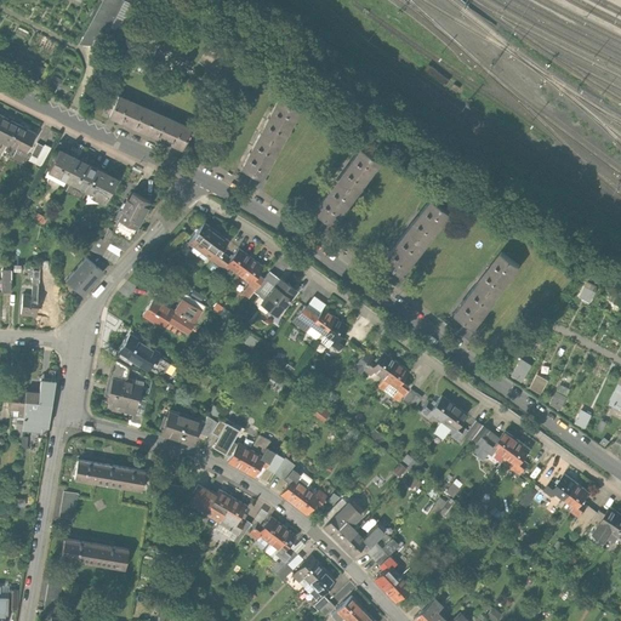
[(123,0),(102,0),(79,45),(84,46),(91,46),(96,45),(100,39),(103,40),(125,1),(123,0)]
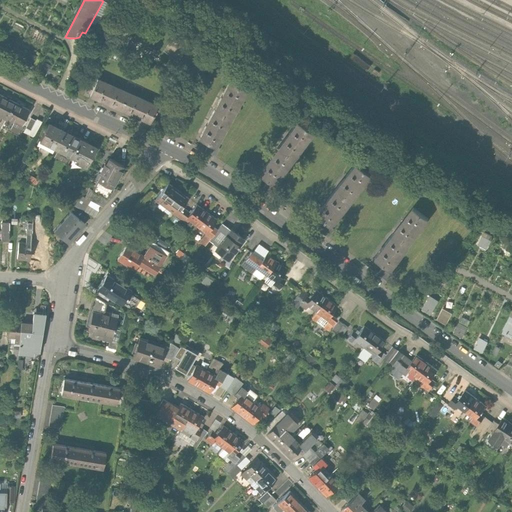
[(369,71),(353,58),(350,62),(366,74),(369,71)]
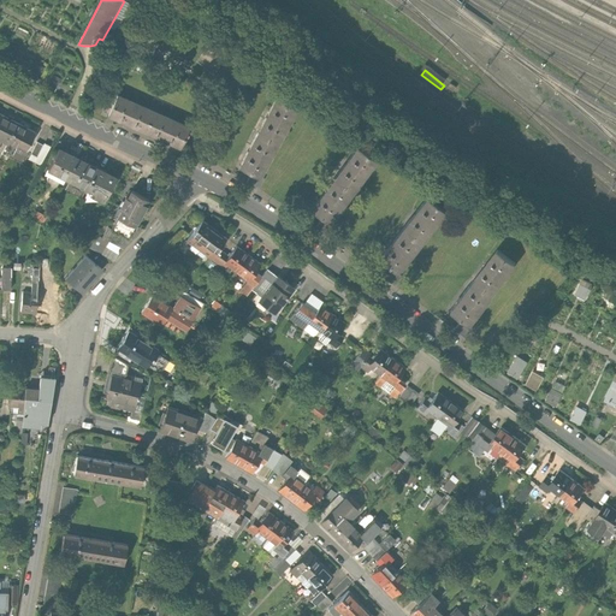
[(107,117),(144,135),(155,112),(117,94),(107,117)]
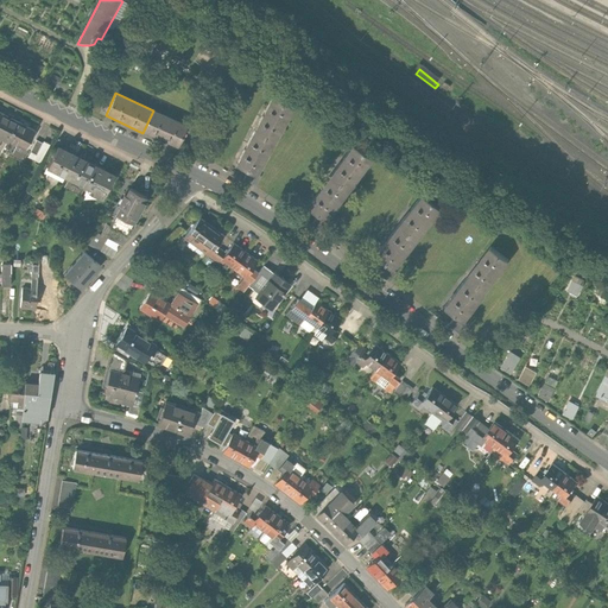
[(272,97),(254,132),(276,143),(293,108),(272,97)]
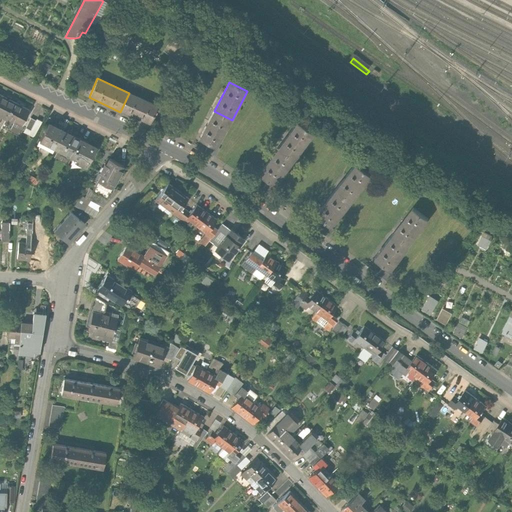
[(158,106),(129,93),(120,112),(150,125),(158,106)]
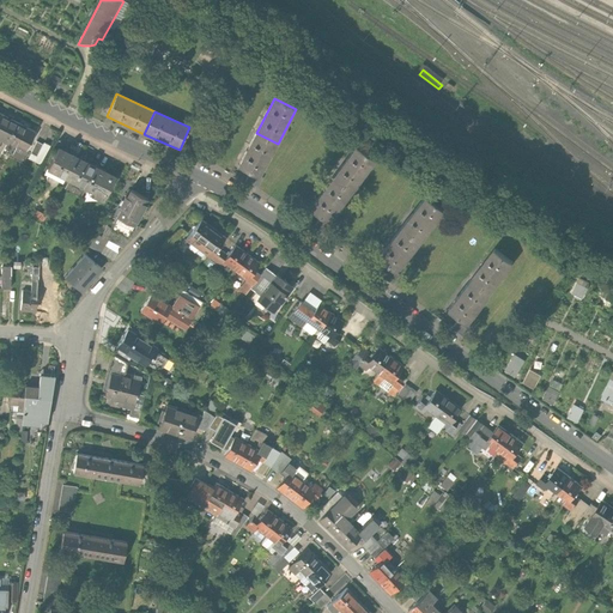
[(0,140),(6,144),(17,123),(0,115),(0,140)]
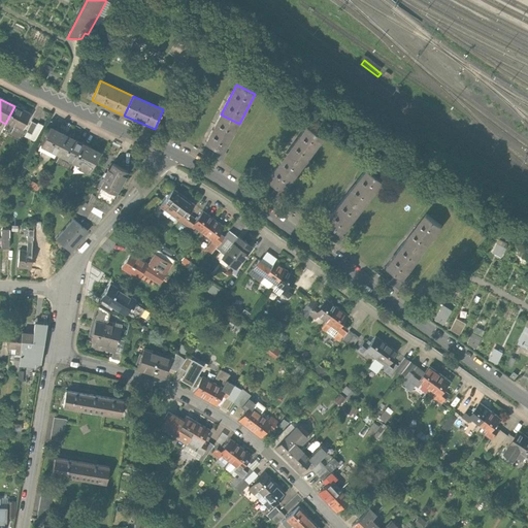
[(31,114),(14,106),(5,124),(13,128),(9,136),(18,140),(31,114)]
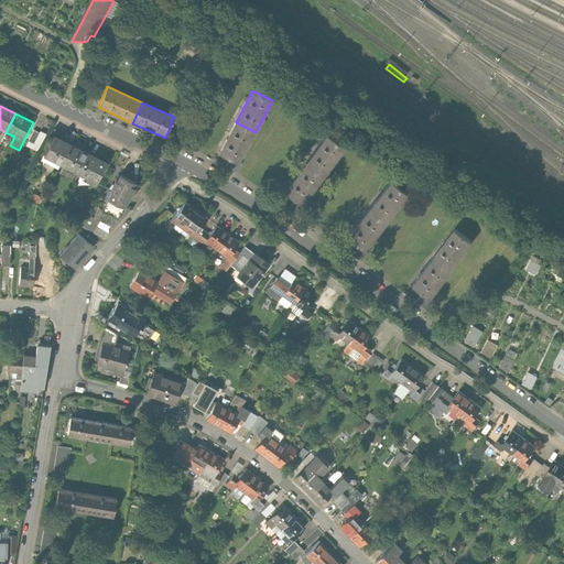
[(240,163),(256,132),(236,122),(220,153),(231,159),(240,163)]
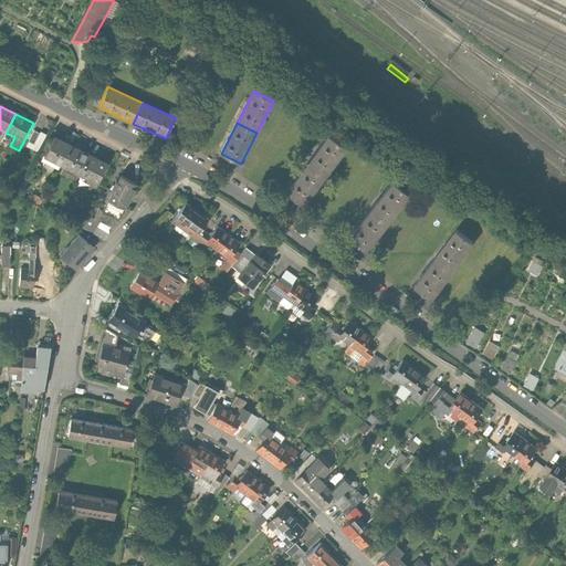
[(39,134),(33,130),(25,147),(37,154),(46,135),(40,132),(39,134)]
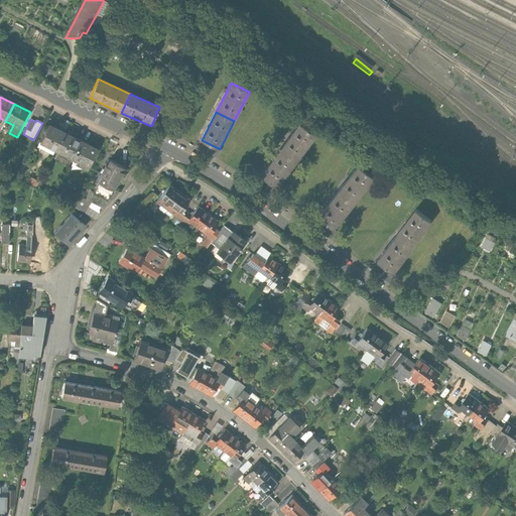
[(39,144),(55,152),(66,132),(49,124),(39,144)]
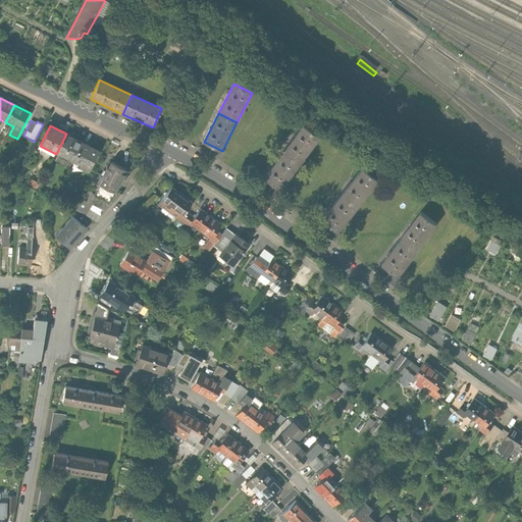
[(304,125),(283,151),(301,164),(321,138),(304,125)]
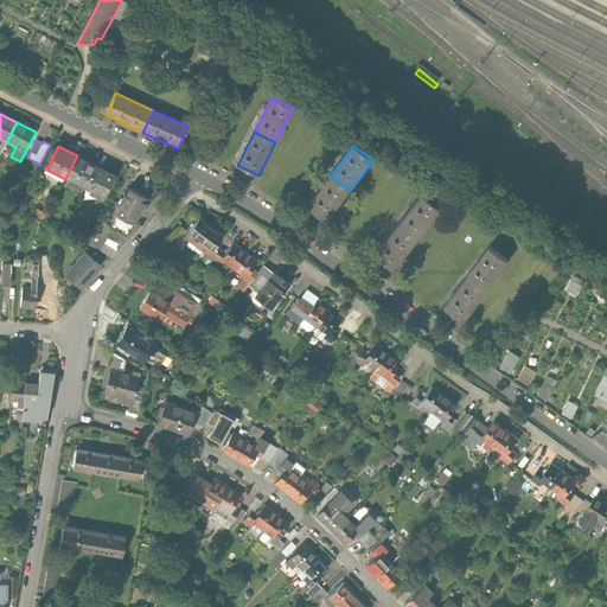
[(65,179),(84,189),(97,166),(77,155),(65,179)]
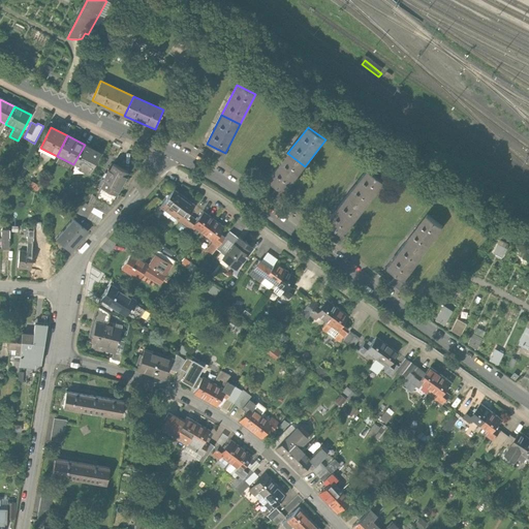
[(101,153),(85,145),(73,164),(81,168),(80,170),(89,176),(101,153)]
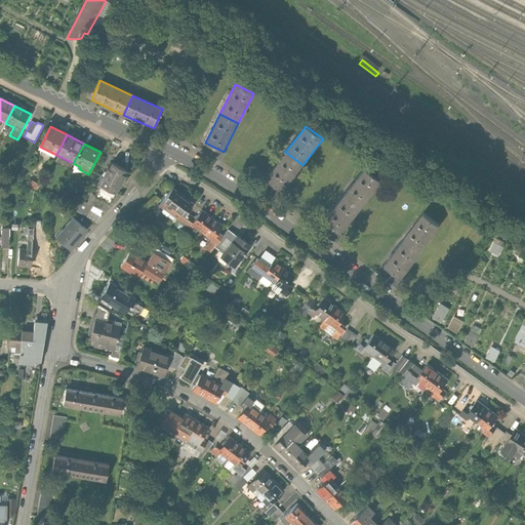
[(224,152),(215,148),(210,157),(220,162),(226,154),(224,152)]
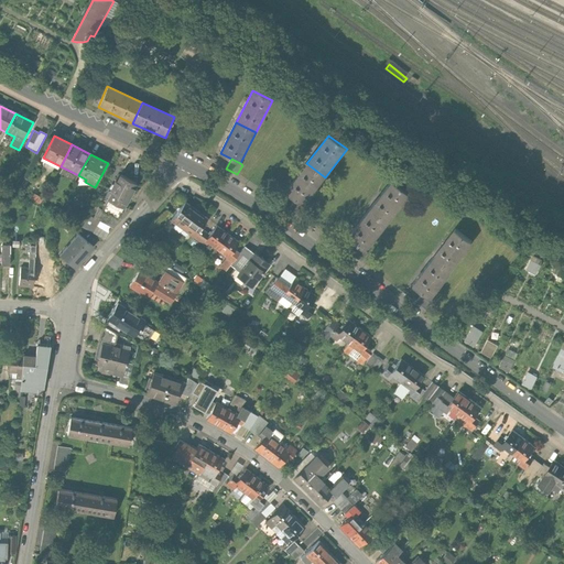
[(303,206),(325,177),(306,163),(284,192),(296,202),(303,206)]
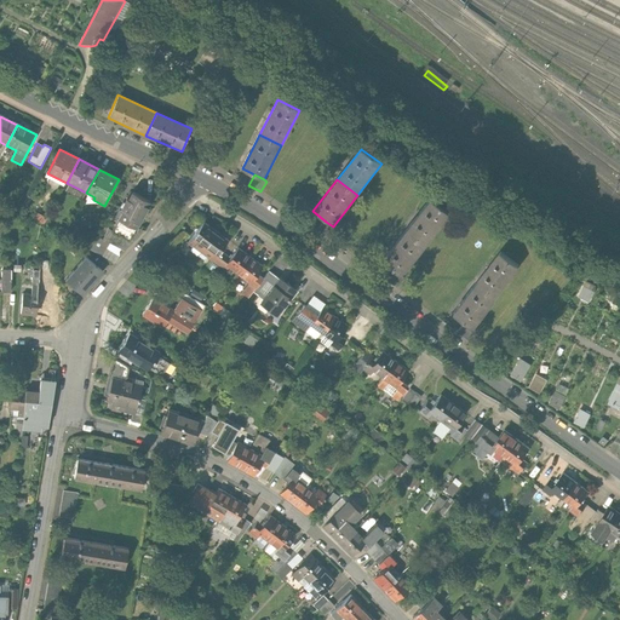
[(121,212),(118,220),(135,230),(137,231),(151,204),(131,193),(127,200),(125,199),(119,211),(121,212)]
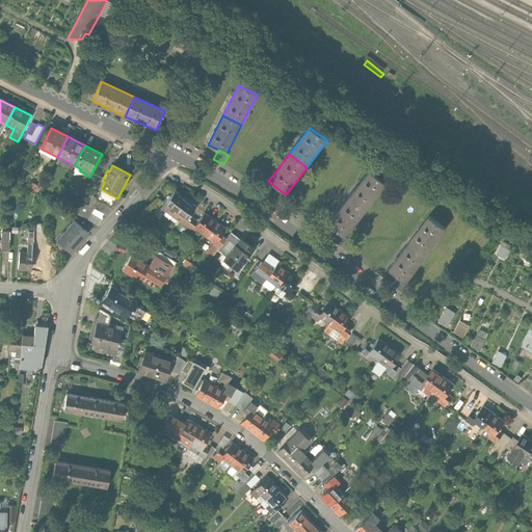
[(370,171),(349,198),(367,212),(388,185),(370,171)]
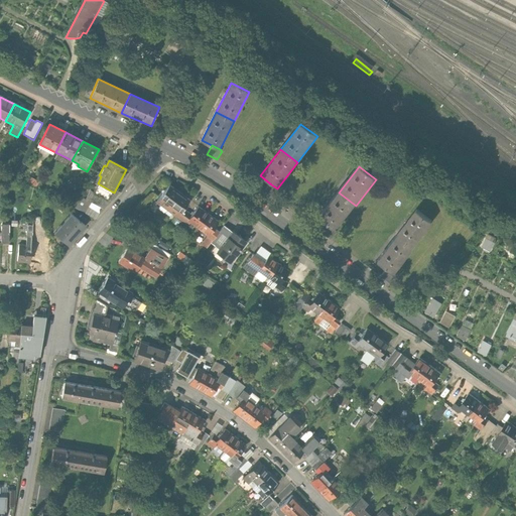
[(90,190),(85,201),(92,204),(103,210),(112,191),(98,183),(93,192),(90,190)]
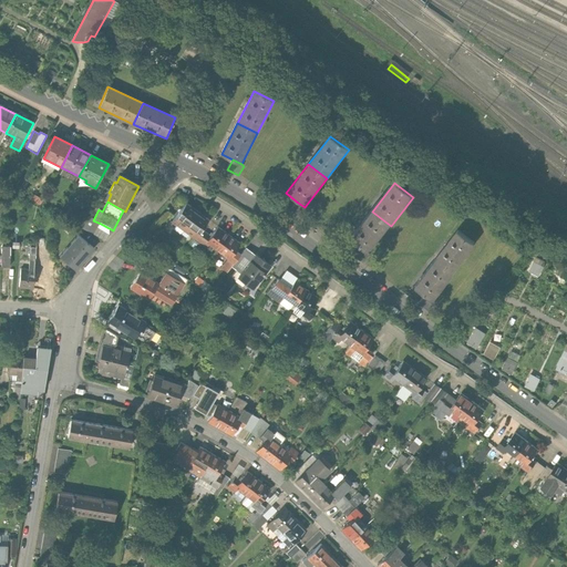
[(305,207),(298,203),(291,210),(301,218),(308,209),(305,207)]
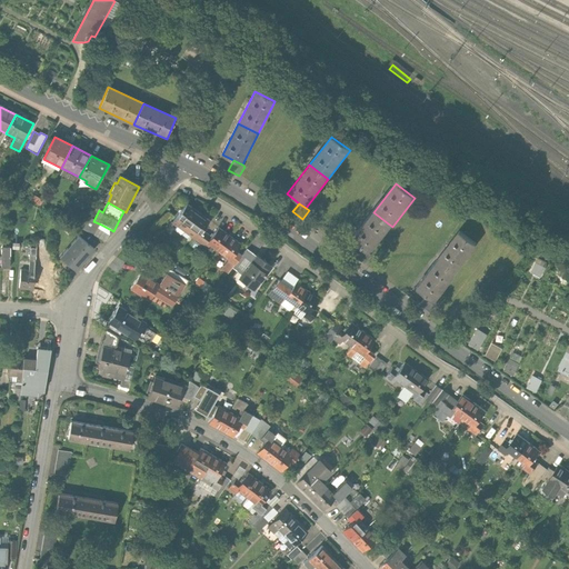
[(172,225),(183,233),(199,212),(188,205),(172,225)]
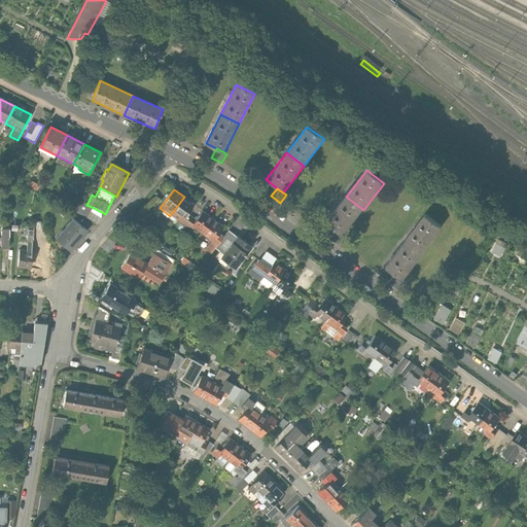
[(196,205),(184,197),(170,216),(184,227),(192,217),(188,214),(196,205)]
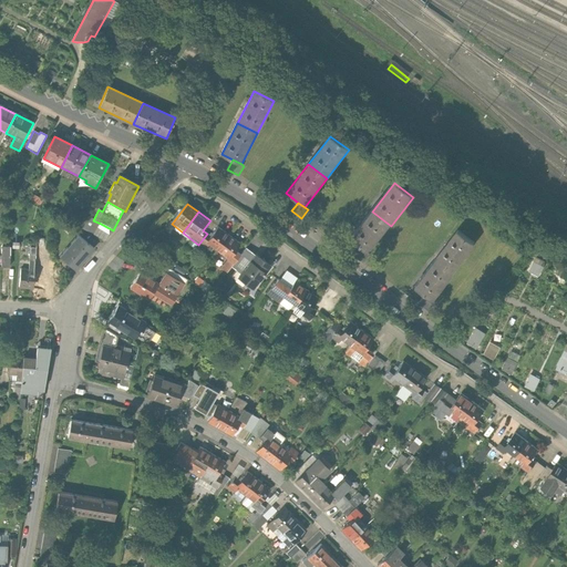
[(369,255),(391,226),(372,212),(350,240),(361,248),(369,255)]
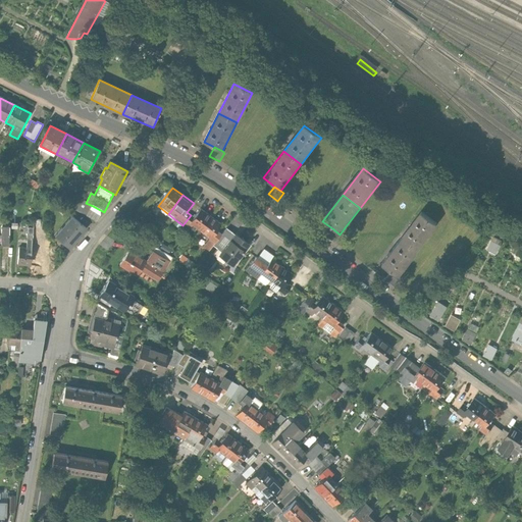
[(81,199),(74,211),(87,217),(93,206),(86,203),(81,199)]
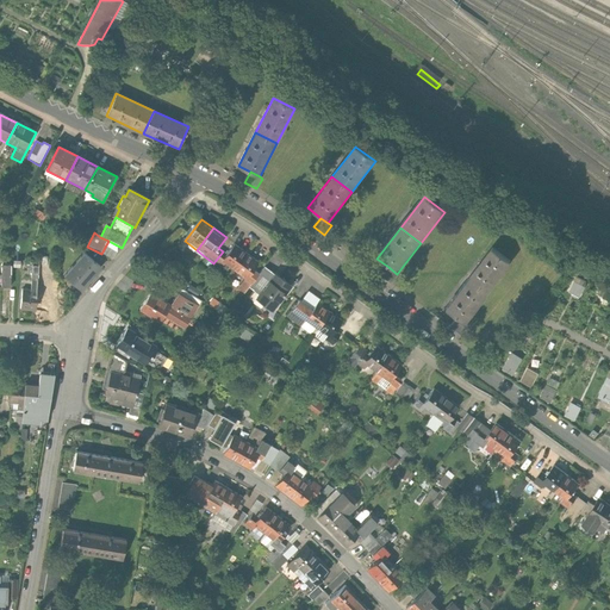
[(223,262),(235,272),(248,254),(235,244),(228,255),(223,251),(213,263),(219,267),(223,262)]
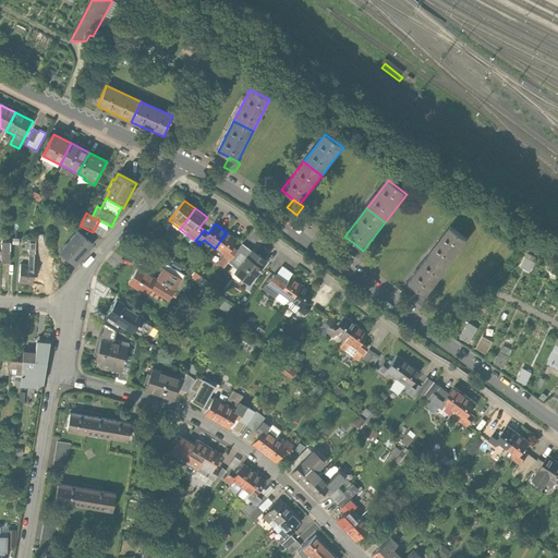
[(451,229),(429,257),(448,271),(470,243),(451,229)]
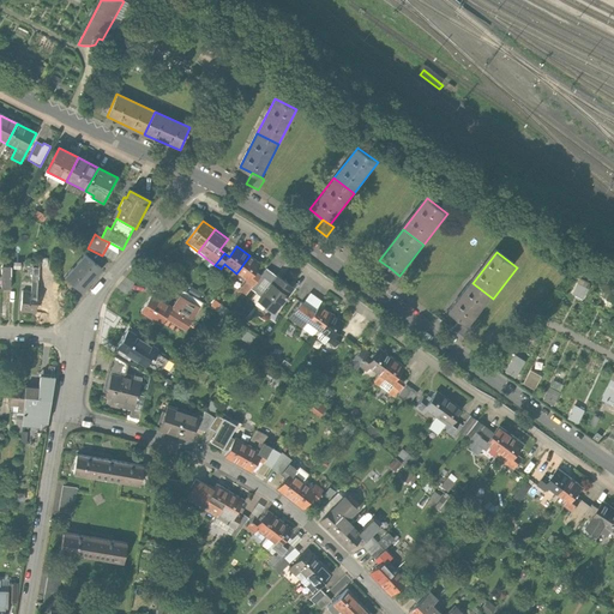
[(83,253),(62,280),(85,296),(106,271),(83,253)]
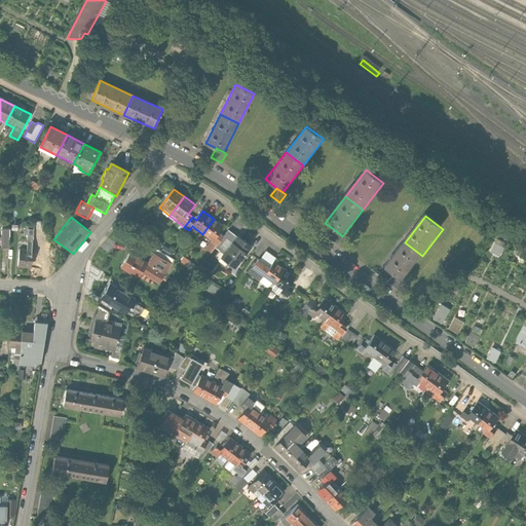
[(205,250),(211,254),(215,249),(224,236),(220,233),(225,227),(214,219),(202,234),(212,241),(205,250)]
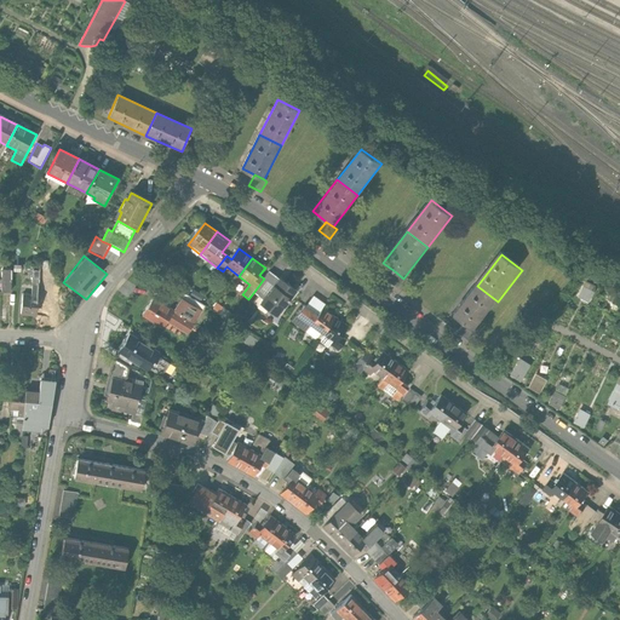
[(10,280),(11,269),(1,269),(1,292),(10,292),(10,281),(11,281),(11,280),(10,280)]
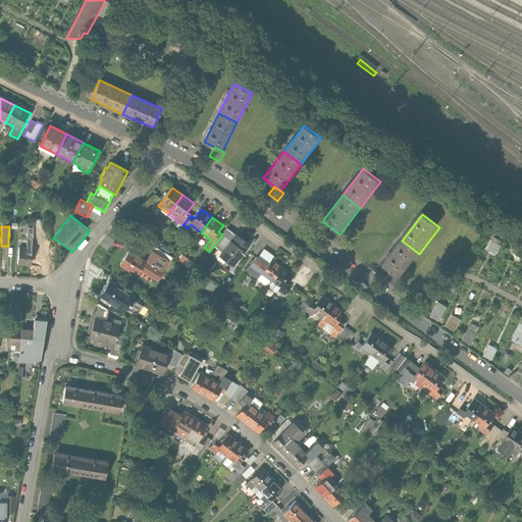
[(326,237),(334,244),(341,236),(340,235),(332,228),(326,237)]
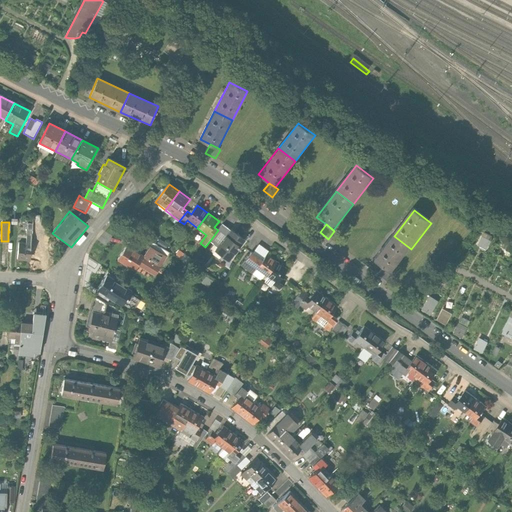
[(218,230),(209,242),(218,248),(231,231),(222,225),(218,230)]
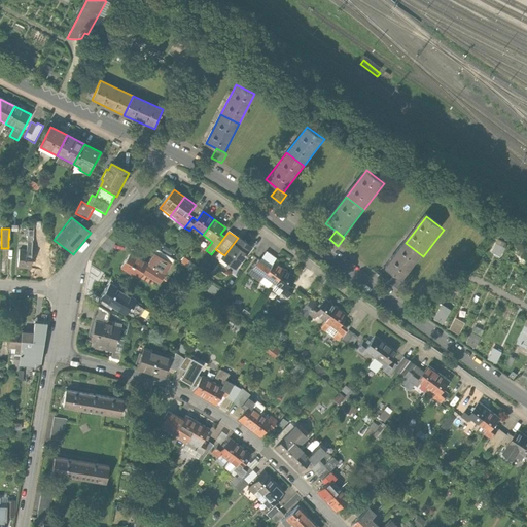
[(32,243),(30,269),(46,271),(47,261),(50,261),(50,257),(51,252),(48,252),(49,250),(43,245),(44,238),(33,237),(32,243)]
